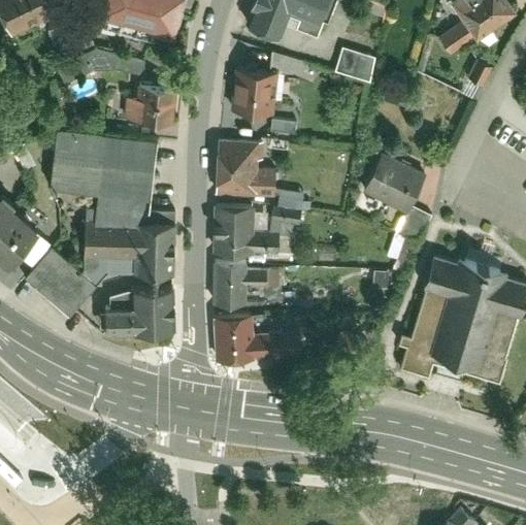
[(66,0),(0,0),(0,15),(8,31),(67,1),(66,0)]
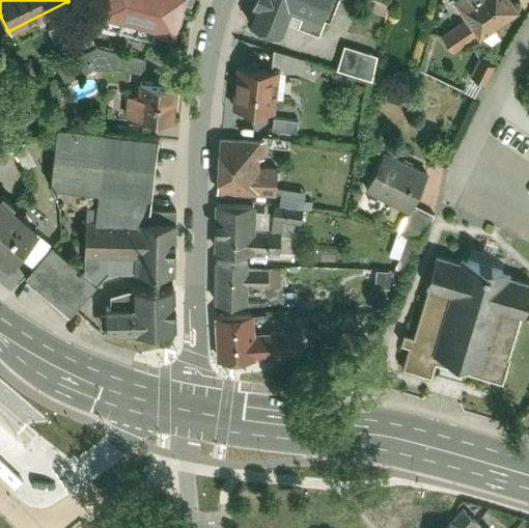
[(176,38),(185,0),(99,0),(94,20),(176,38)]
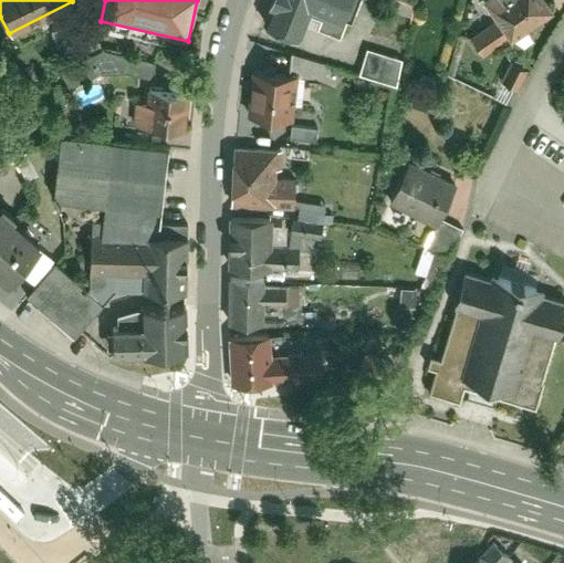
[(275,0),(265,29),(304,42),(313,14),(341,23),(347,0),(275,0)]
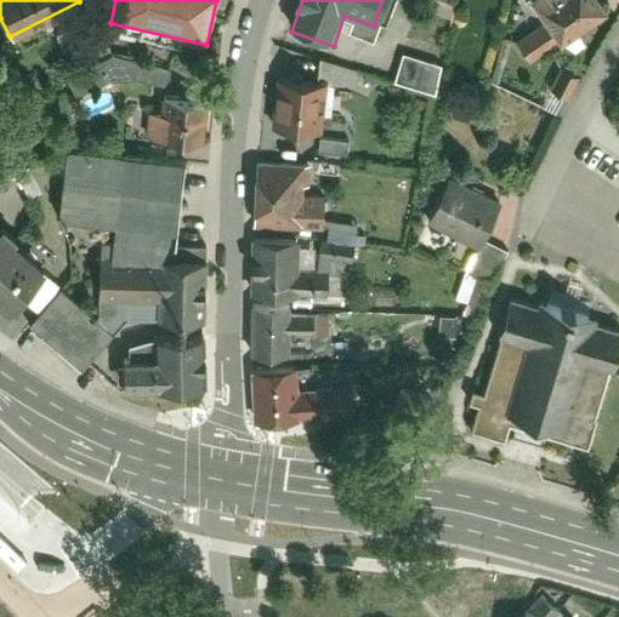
[(611,12),(601,0),(533,0),(527,4),(544,28),(518,45),(531,61),(558,43),(561,46),(611,12)]
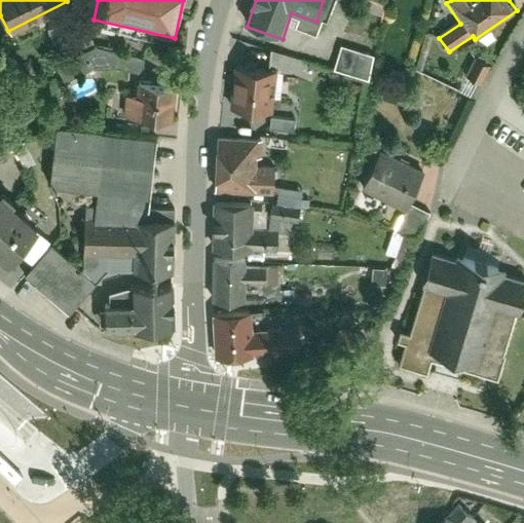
[(373,61),(343,50),(337,71),(367,80),(373,61)]
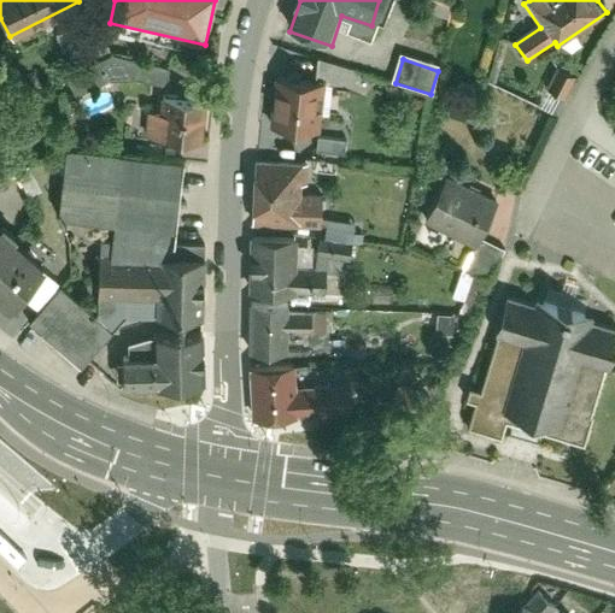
[(116,62),(71,81),(82,99),(117,83),(141,84),(144,70),(116,62)]
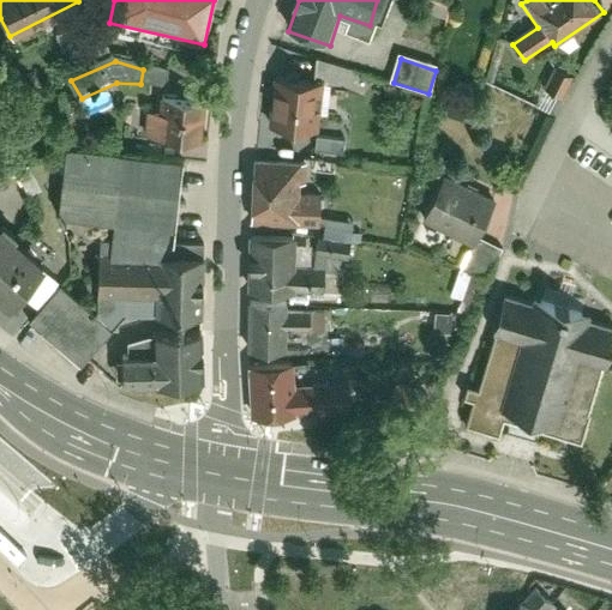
[(570,78),(556,72),(549,90),(563,96),(570,78)]
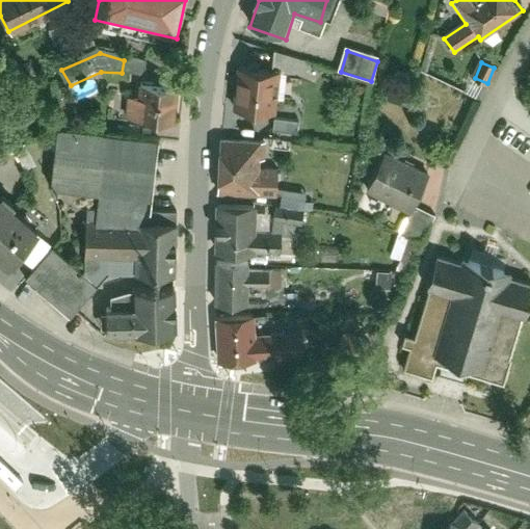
[(239,70),(235,110),(269,113),(272,73),(239,70)]
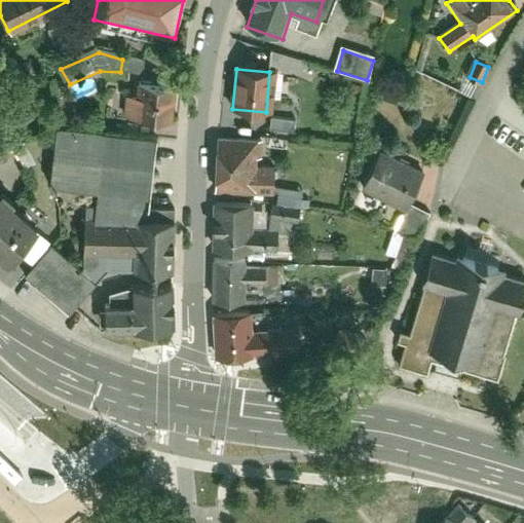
[(129,85),(126,120),(170,124),(173,89),(129,85)]
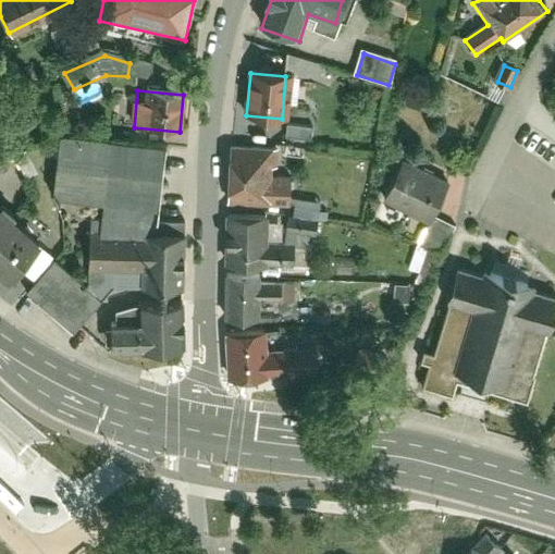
[(287,126),(286,142),(313,143),(313,127),(287,126)]
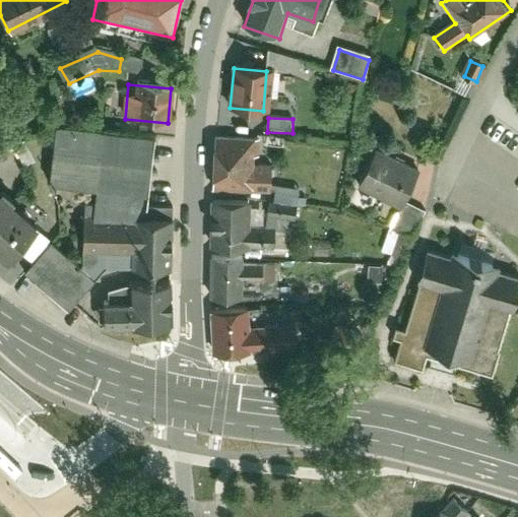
[(67,313),(107,269),(170,270),(173,209),(146,208),(152,138),(55,129),(50,188),(92,193),(85,267),(79,267),(52,244),(24,274),(67,313)]
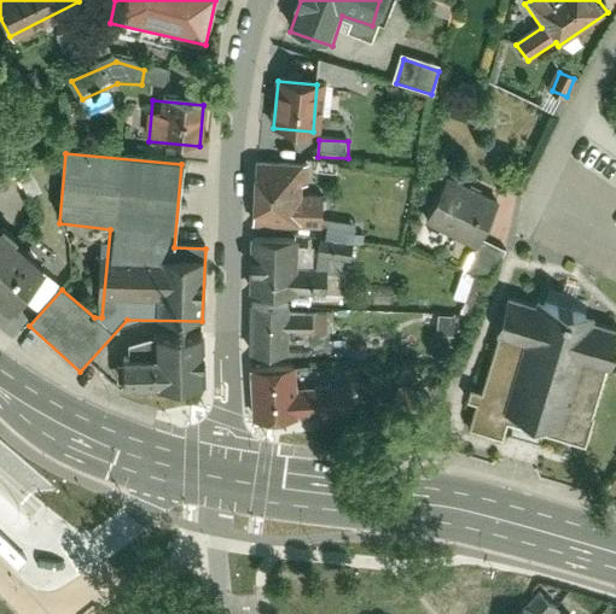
[(261,167),(260,229),(321,232),(323,200),(300,199),(301,168),(261,167)]
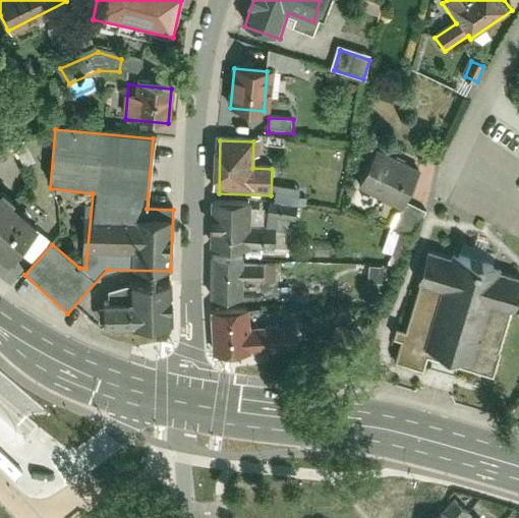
[(384,156),(364,191),(401,211),(420,175),(384,156)]
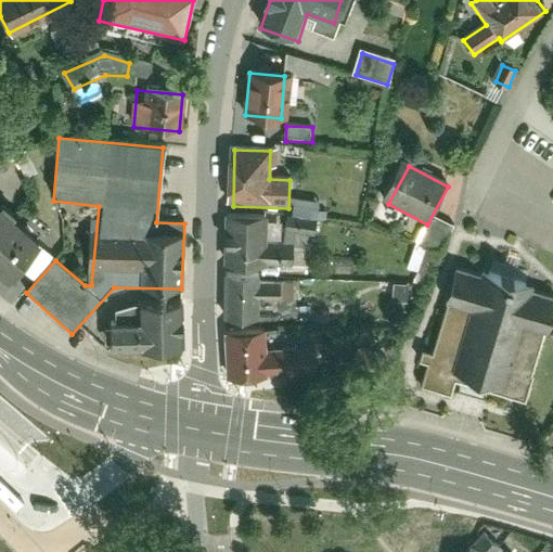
[(0,206),(0,273),(11,284),(44,245),(0,206)]
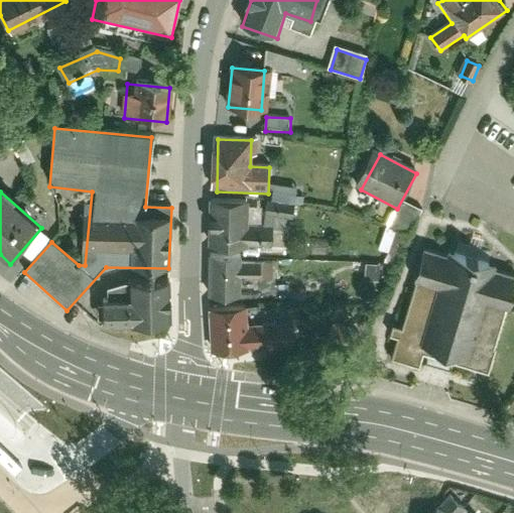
[(212,205),(210,245),(243,247),(245,206),(212,205)]
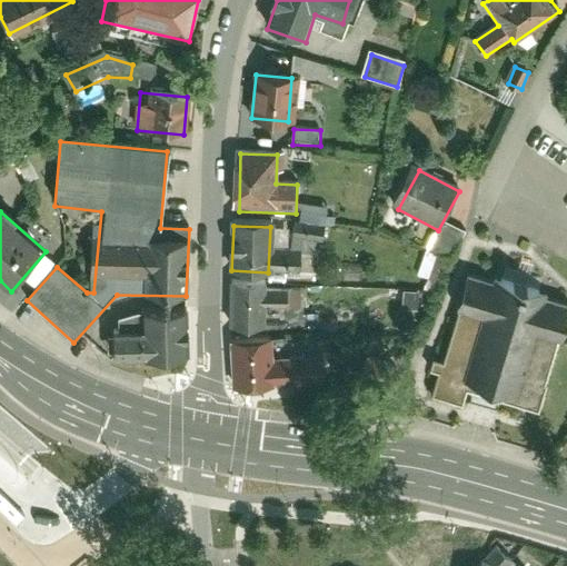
[(463,405),(467,389),(543,409),(566,314),(566,303),(465,277),(434,397),(463,405)]
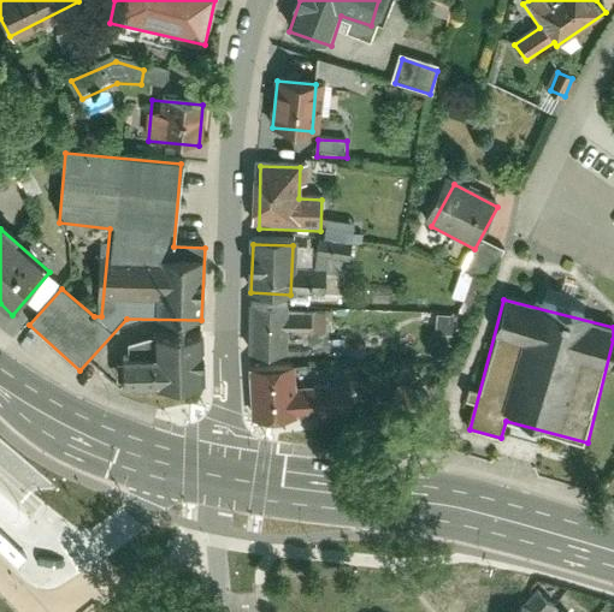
[(289,310),(252,310),(252,356),(289,356),(289,310)]
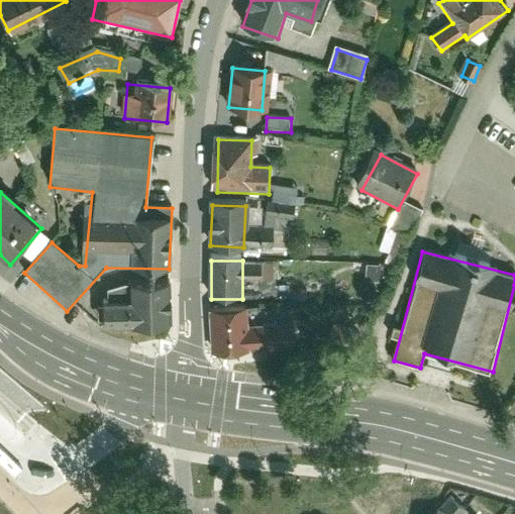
[(99,304),(100,329),(171,325),(169,285),(108,288),(109,303),(99,304)]
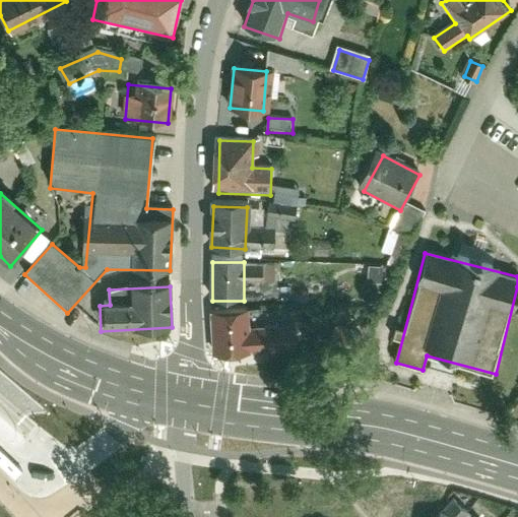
[(211,313),(214,357),(298,350),(296,325),(244,329),(243,311),(211,313)]
